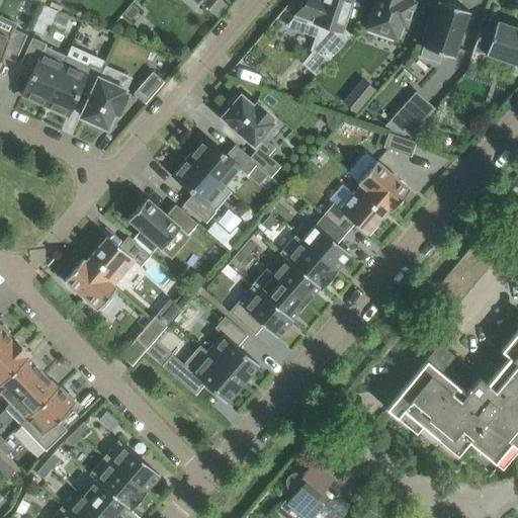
[(340,29),(350,0),(307,0),(293,16),(294,17),(295,17),(320,25),(311,51),(300,63),(316,76),(351,34),(350,33),(348,35),(340,29)]
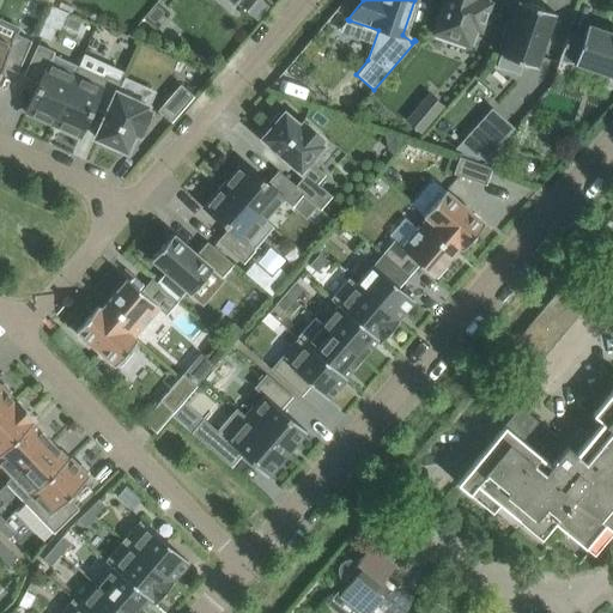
[(443,0),(434,31),(468,44),(468,43),(473,44),(478,29),(479,29),(483,20),(486,11),(485,11),(489,2),(486,1),(486,0),(443,0)]
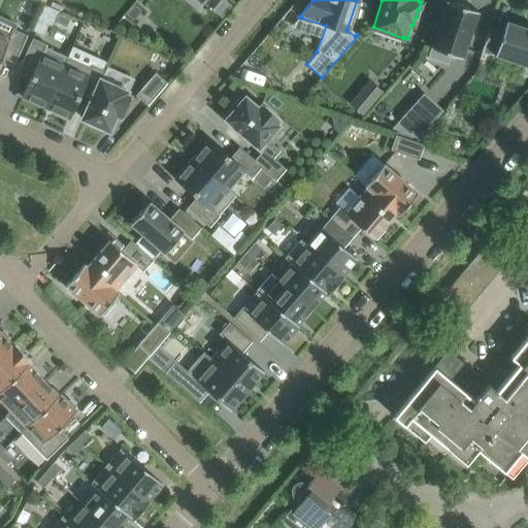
[(435,33),(427,57),(447,63),(450,54),(462,58),(466,44),(467,44),(471,29),(477,10),(473,9),(451,1),(451,2),(447,0),(439,19),(436,18),(431,32),(435,33)]
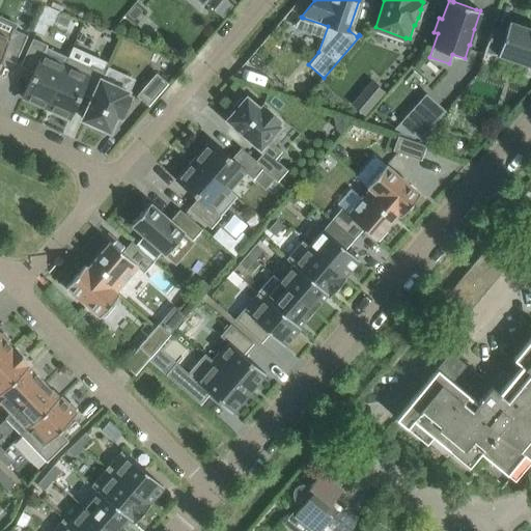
[(48,6),(42,18),(49,21),(55,19),(58,11),(48,6)]
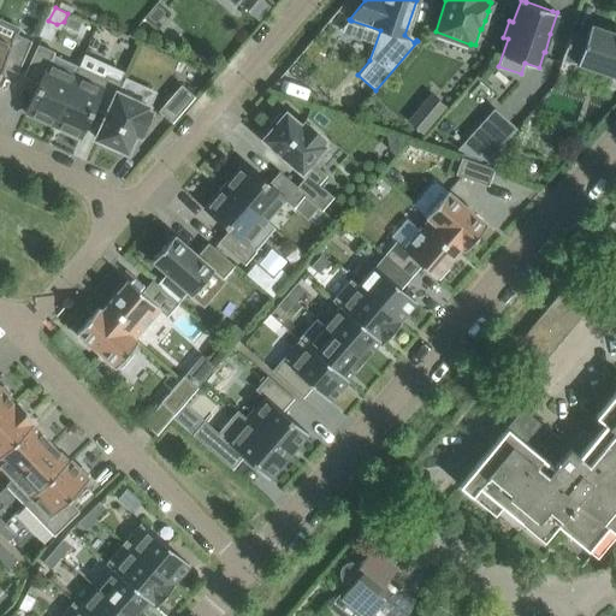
[(615,33),(590,24),(585,40),(570,34),(561,63),(576,64),(615,77),(615,33)]
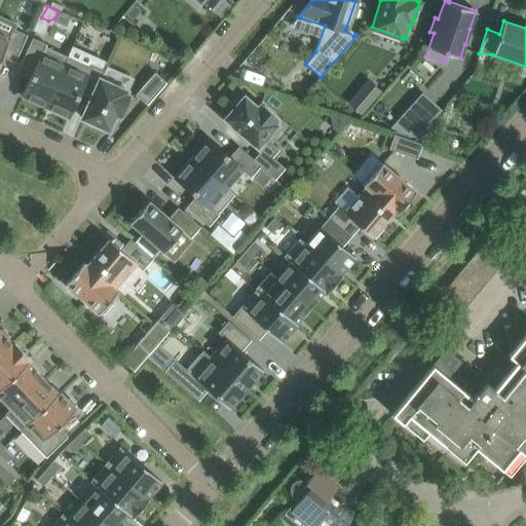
[(9,35),(0,31),(0,59),(1,57),(14,63),(27,35),(12,29),(9,35)]
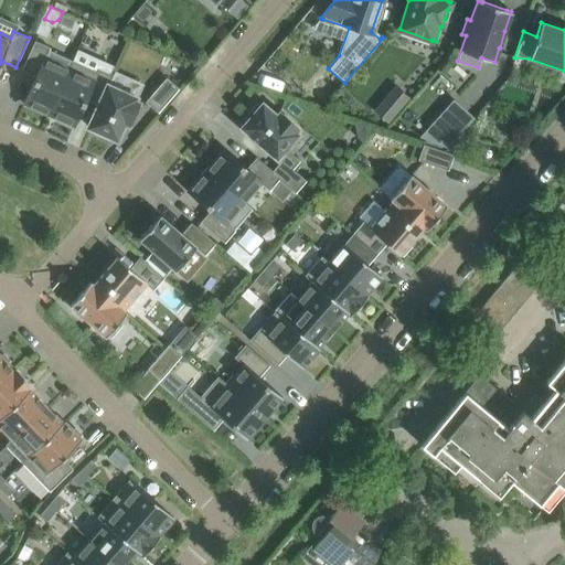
[(23,104),(48,115),(72,61),(71,61),(67,68),(44,59),(50,48),(34,41),(21,70),(35,76),(23,104)]
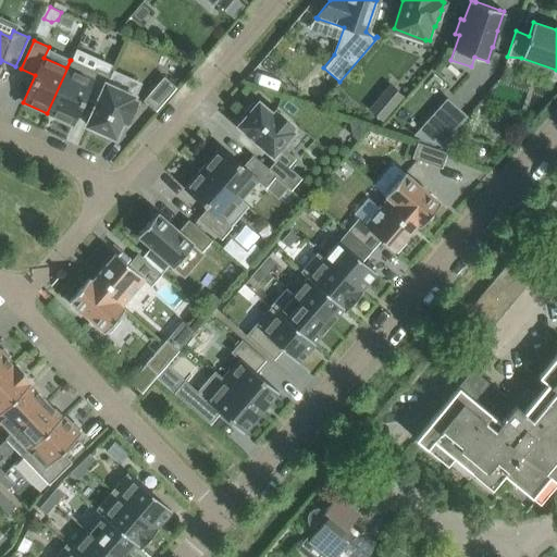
[(84,97),(97,102),(109,74),(96,69),(95,71),(71,60),(47,113),(72,124),(84,97)]
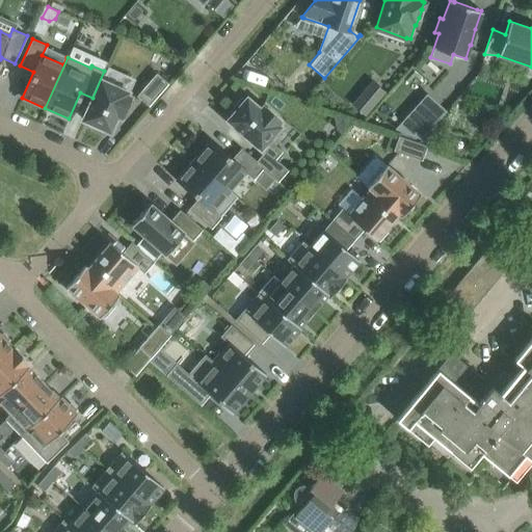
[(106,72),(104,71),(92,98),(82,120),(95,125),(92,129),(104,134),(106,130),(109,131),(116,115),(121,117),(130,97),(126,95),(127,91),(102,80),(106,72)]
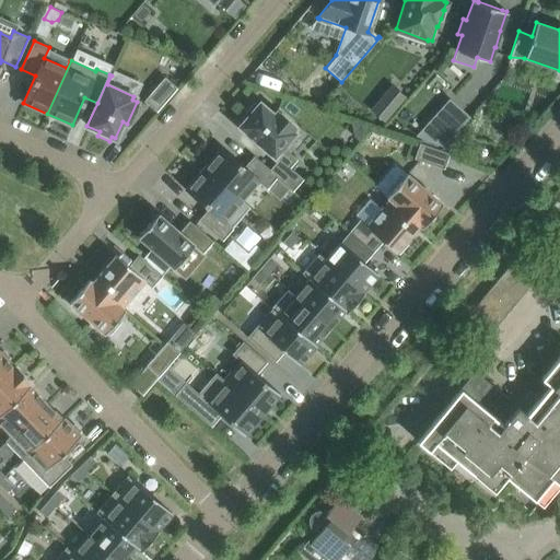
[(143,101),(156,112),(176,88),(164,78),(143,101)]
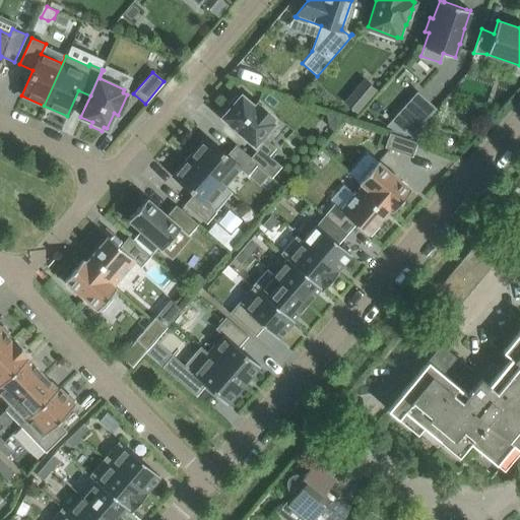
[(376,90),(363,79),(344,102),(356,112),(376,90)]
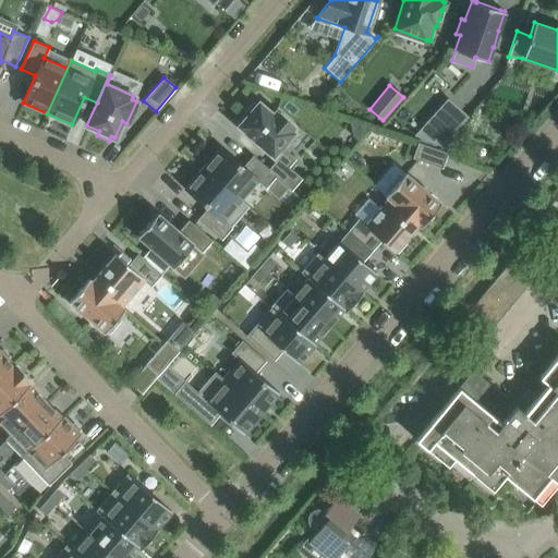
[(447,98),(413,135),(440,146),(468,117),(459,109),(447,98)]
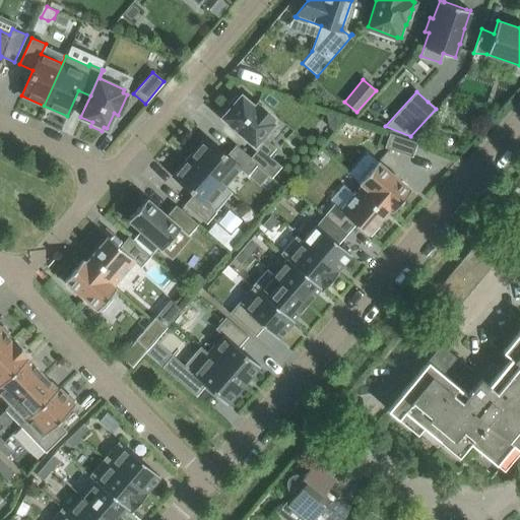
[(273,118),(272,117),(257,104),(254,107),(241,95),(239,99),(235,95),(226,105),(231,108),(222,118),(258,148),(250,157),(236,144),(235,145),(271,177),(280,167),(268,155),(275,148),(262,136),(273,124),(270,122),(273,118)]
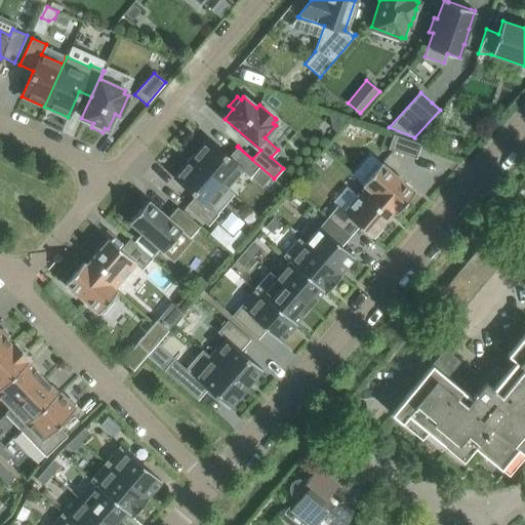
[(348,115),(331,109),(329,111),(332,126),(335,129),(348,115)]
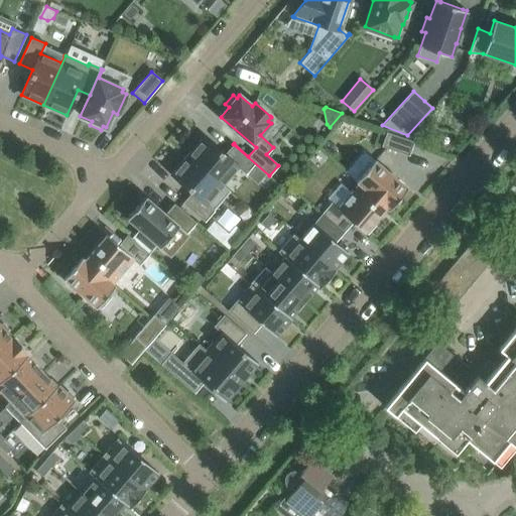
[(413,141),(386,132),(381,146),(408,155),(413,141)]
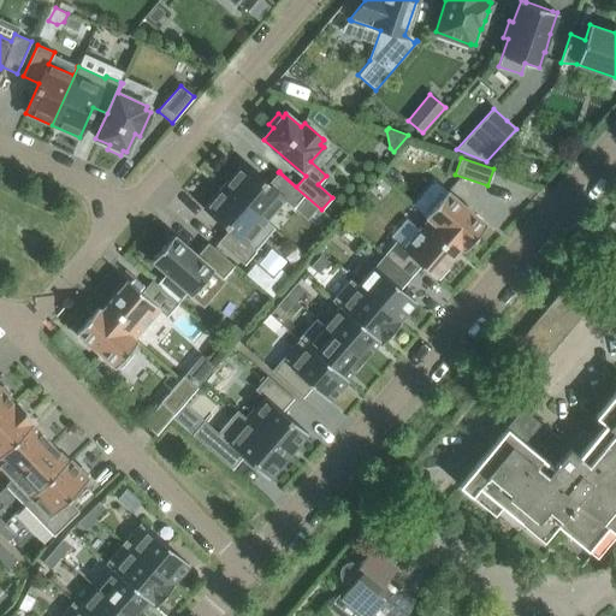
[(321,211),(321,209),(278,172),(268,184),(243,163),(224,185),(265,221),(283,200),(292,208),(303,196),(321,211)]
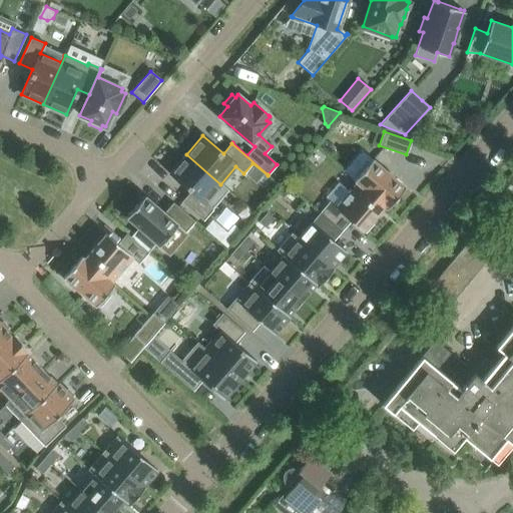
[(205,202),(220,184),(186,154),(170,173),(190,191),(181,201),(203,220),(213,209),(205,202)]
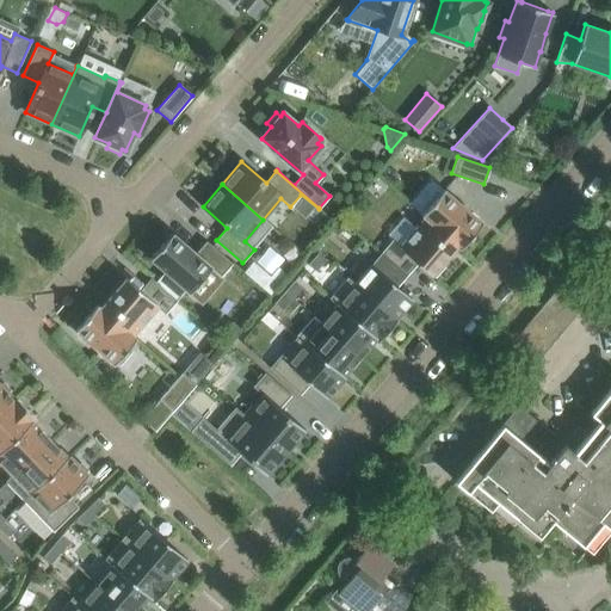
[(424,218),(456,247),(457,246),(460,248),(482,223),(443,190),(421,215),(425,217),(424,218)]
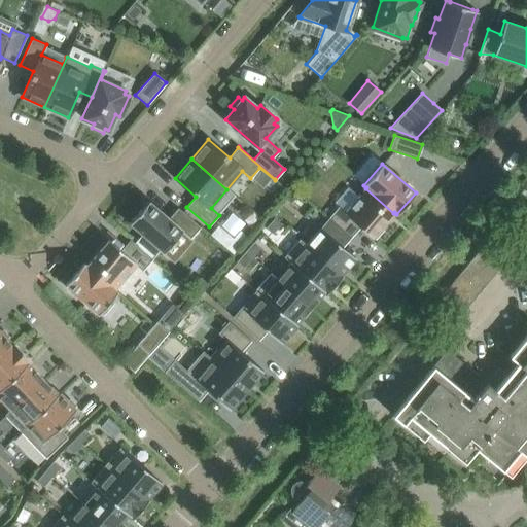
[(284,198),(290,203),(299,194),(292,187),(284,198)]
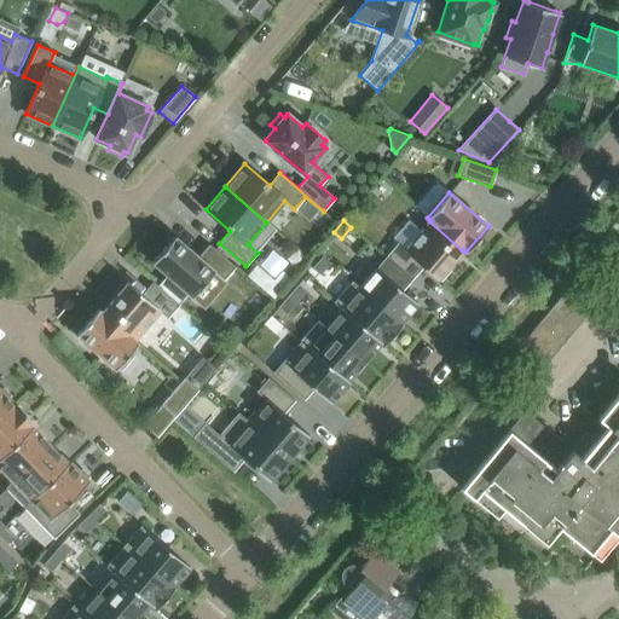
[(446,267),(462,250),(429,221),(405,249),(398,243),(386,256),(411,279),(422,266),(437,279),(438,278),(440,281),(450,270),(446,267)]
